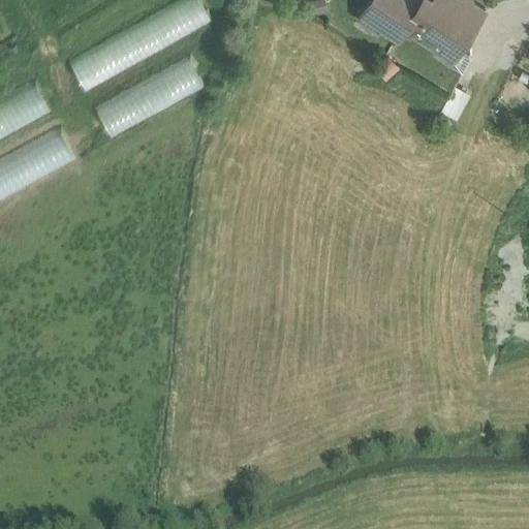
[(82,85),(212,26),(199,0),(183,0),(67,53),(82,85)]
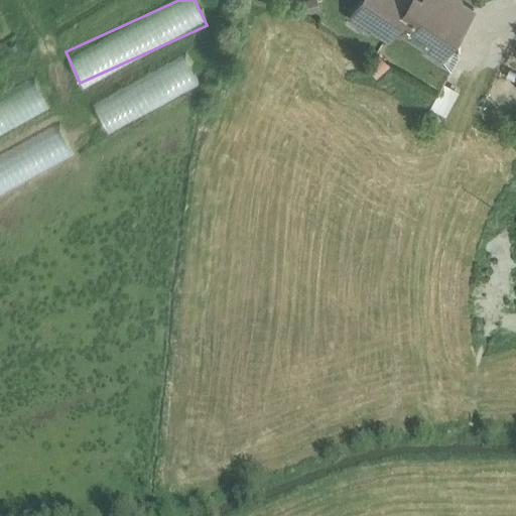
[(408,0),(359,0),(355,7),(390,31),(398,20),(396,19),(408,0)]
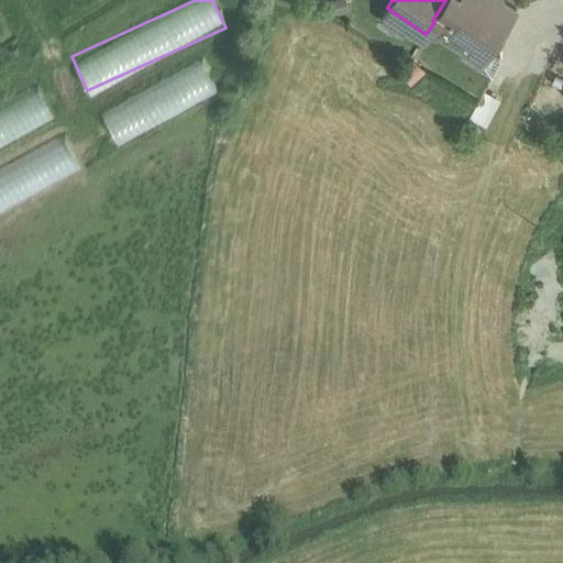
[(518,6),(509,0),(445,0),(432,21),(434,22),(473,46),(479,37),(492,45),(518,6)]
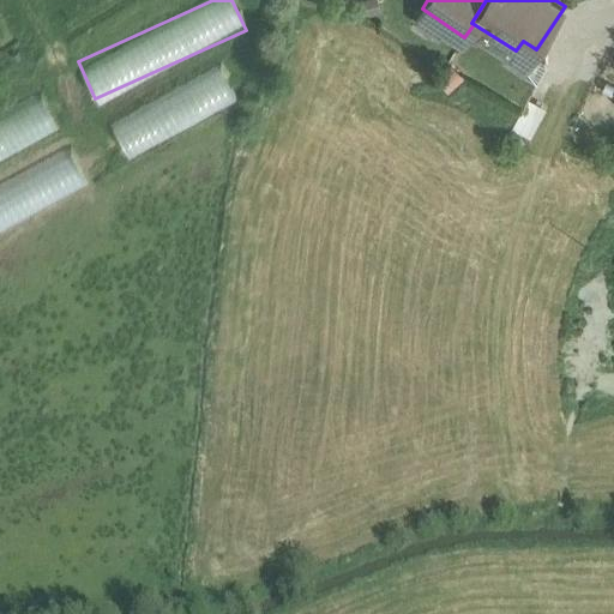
[(440,66),(449,82),(465,72),(458,58),(440,66)]
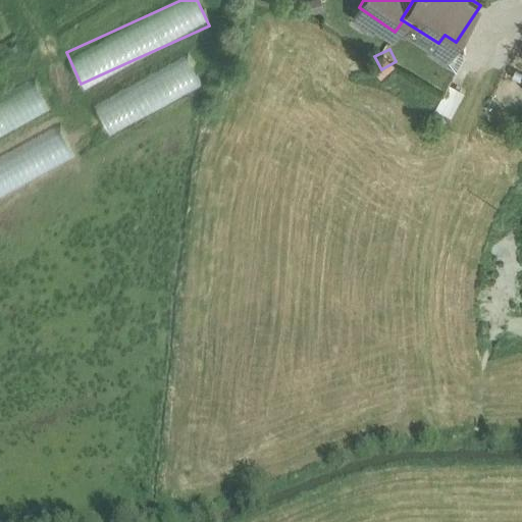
[(108,132),(202,84),(187,54),(93,103),(108,132)]
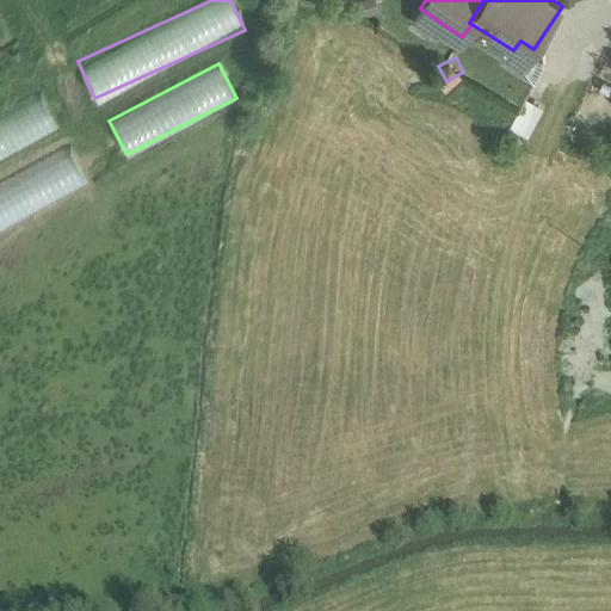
[(0,160),(60,133),(43,97),(0,116),(0,160)]
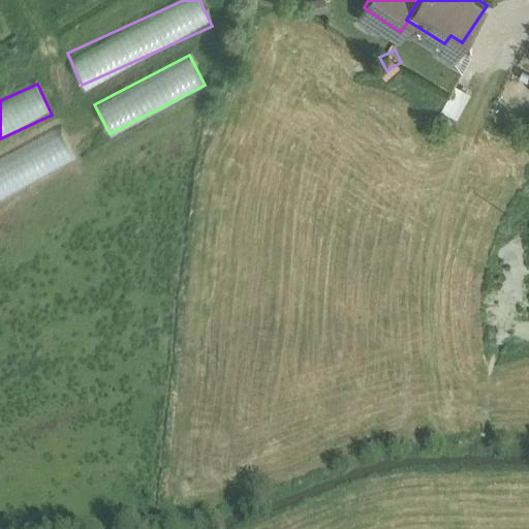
[(0,197),(76,159),(60,127),(0,158),(0,197)]
